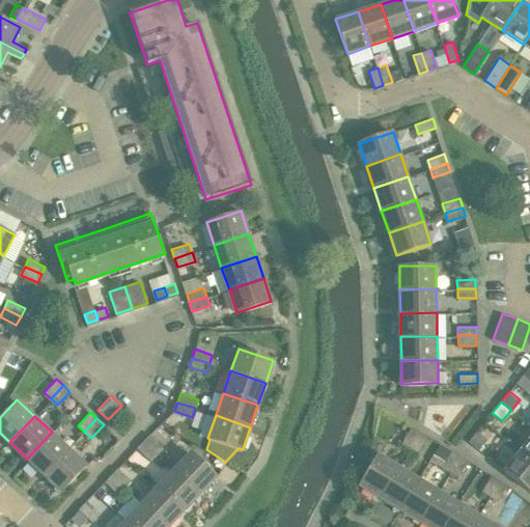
[(410,447),(419,431),(412,426),(402,442),(410,447)]
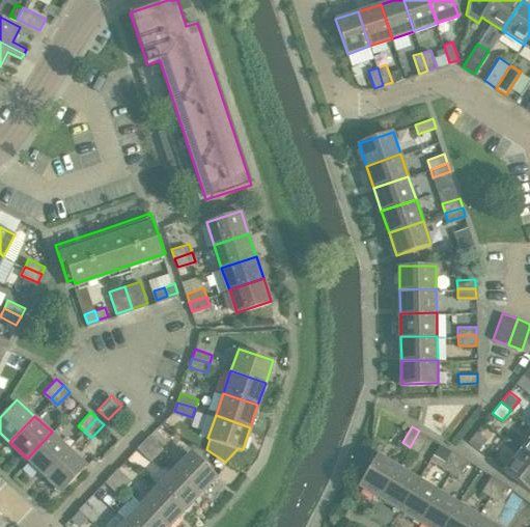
[(418,451),(427,436),(419,431),(410,447),(418,451)]
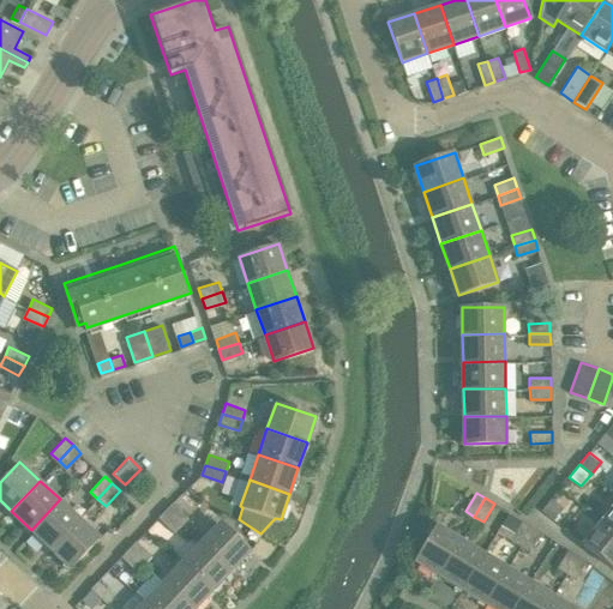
[(554,519),(564,507),(552,498),(542,510),(554,519)]
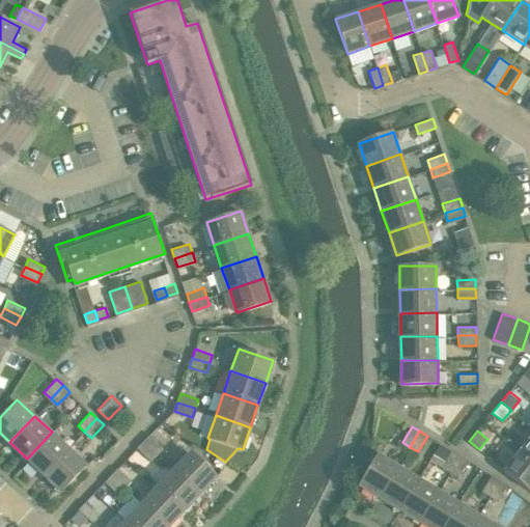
[(44,474),(68,447),(52,432),(27,459),(44,474)]
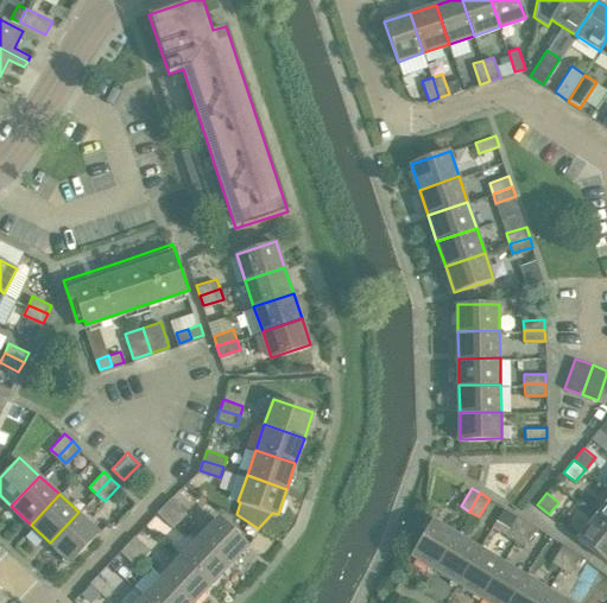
[(172,495),(165,503),(181,518),(188,509),(172,495)]
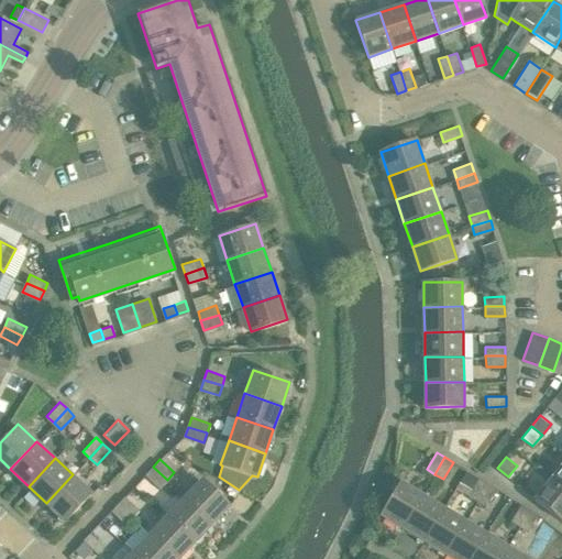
[(561,463),(552,477),(561,483),(561,463)]
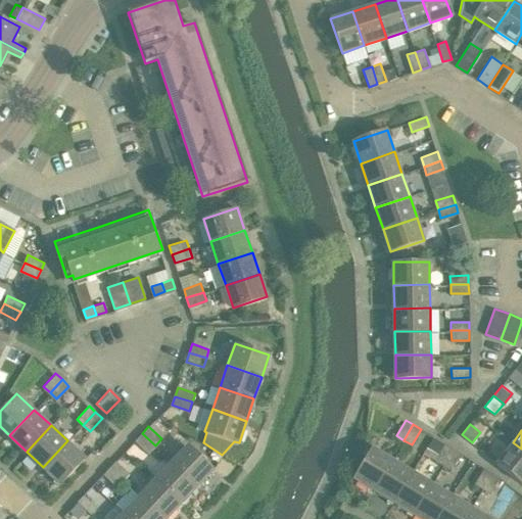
[(142,433),(135,439),(148,453),(155,445),(142,433)]
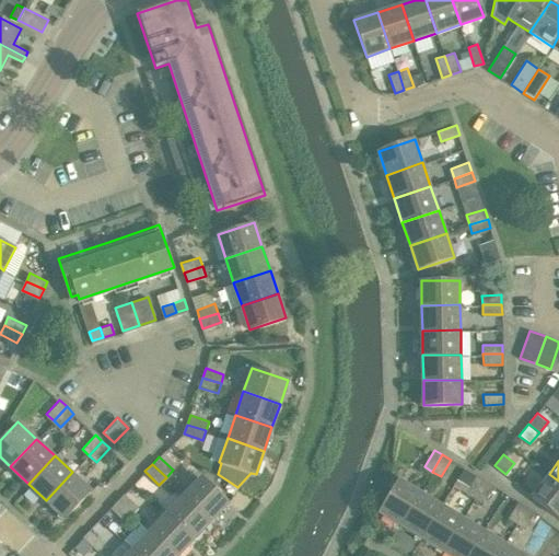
[(65,518),(91,489),(72,472),(46,500),(65,518)]
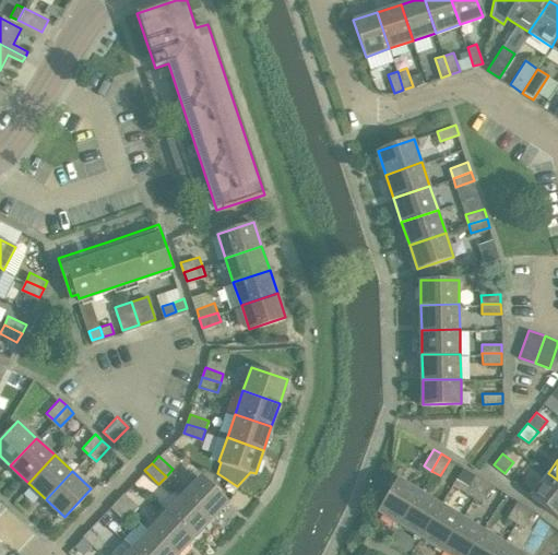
[(557,480),(548,473),(531,494),(557,516),(557,480)]
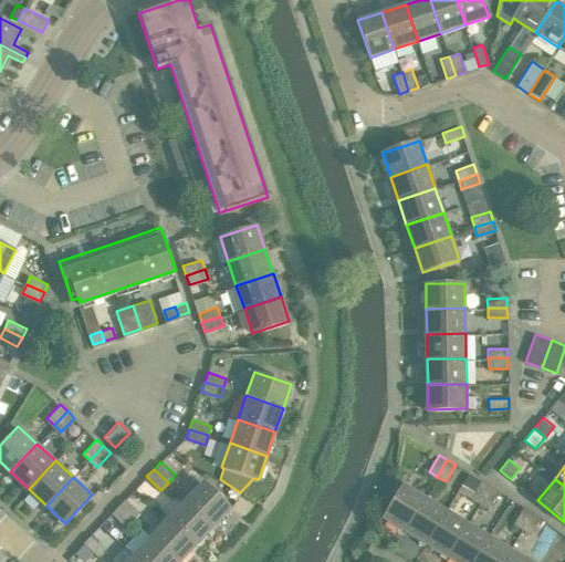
[(480,502),(490,486),(481,480),(471,497),(480,502)]
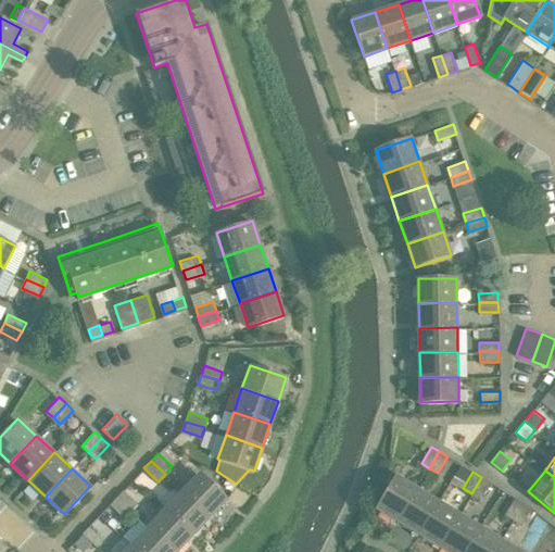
[(210,517),(227,499),(200,473),(183,490),(210,517)]
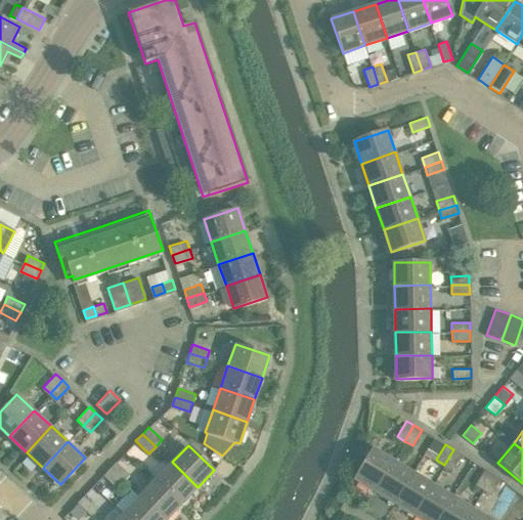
[(375,490),(381,480),(393,460),(373,447),(354,478),(375,490)]
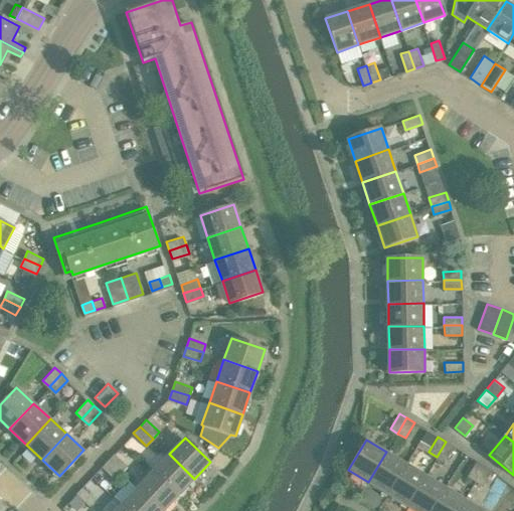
[(444,462),(453,446),(446,442),(437,457),(444,462)]
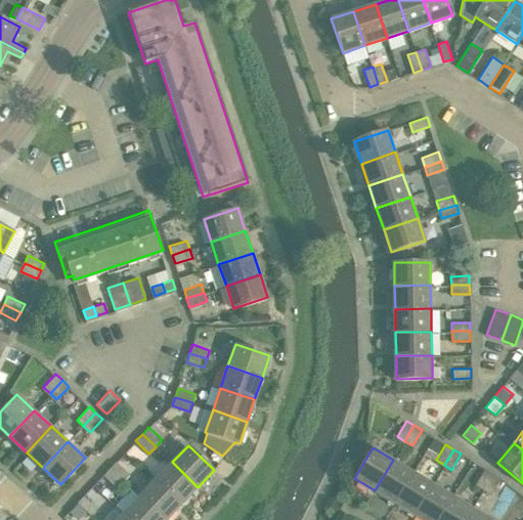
[(394,503),(400,492),(412,472),(393,460),(381,480),(375,490),(394,503)]
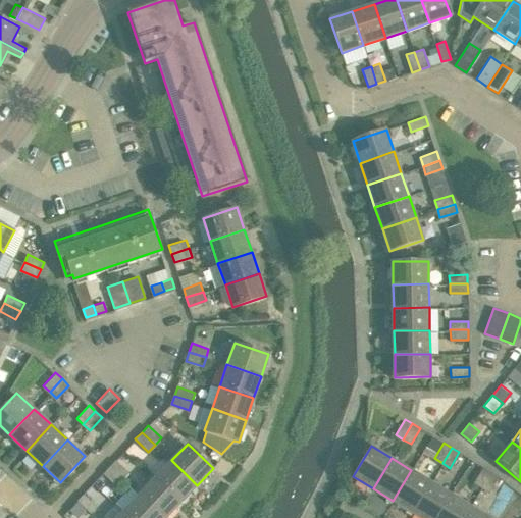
[(109,466),(122,478),(129,471),(116,459),(109,466)]
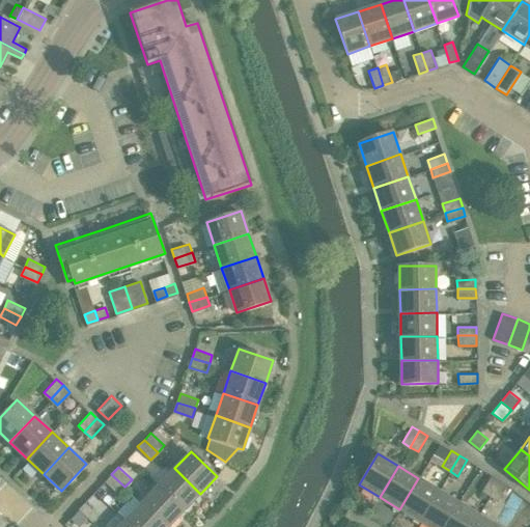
[(185,510),(200,494),(174,468),(158,486),(185,510)]
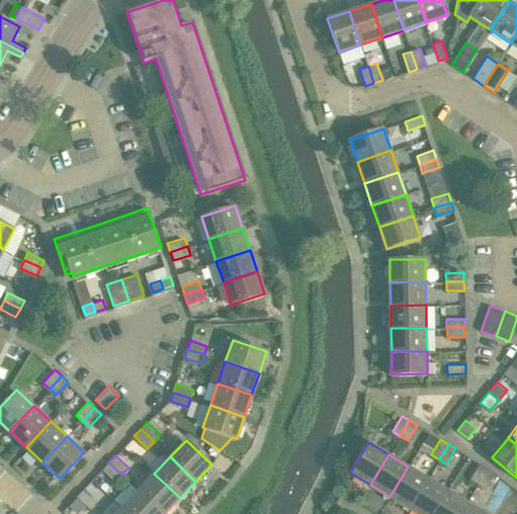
[(108,462),(102,469),(115,482),(121,475),(108,462)]
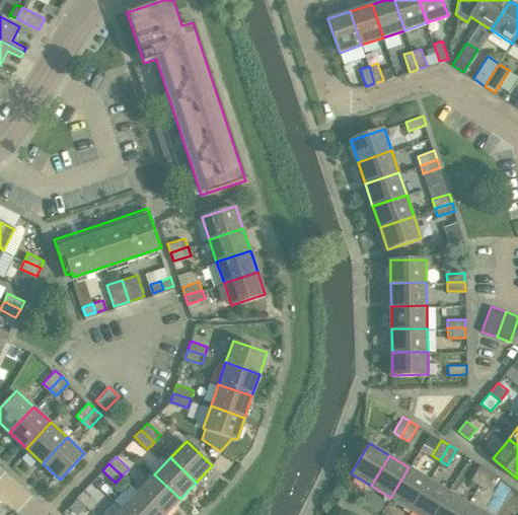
[(478,484),(488,468),(481,464),(471,480),(478,484)]
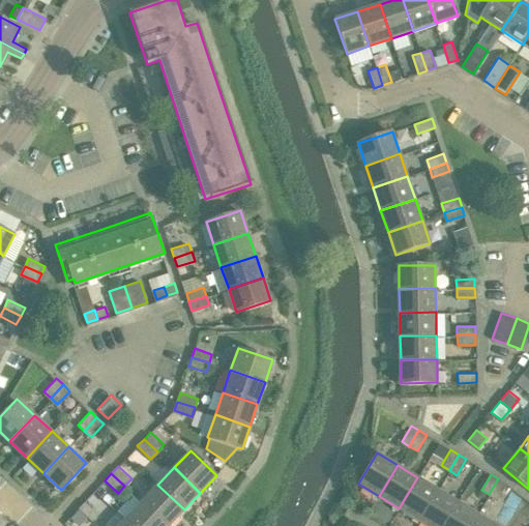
[(418,521),(438,490),(417,477),(405,498),(399,508),(418,521)]
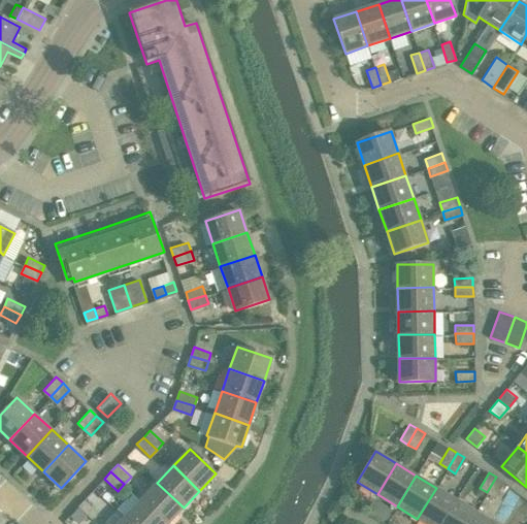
[(495,497),(504,482),(496,477),(487,492),(495,497)]
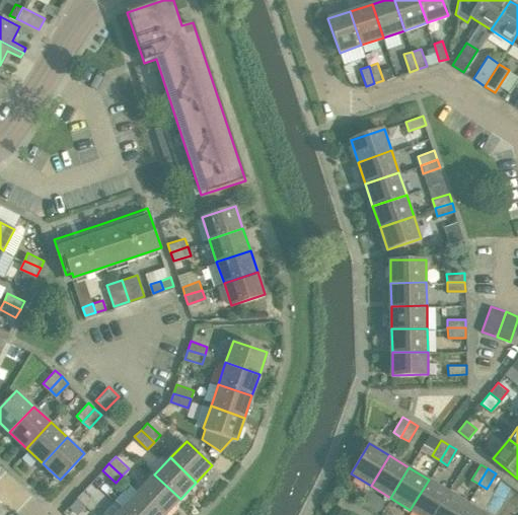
[(163,514),(164,514),(180,499),(154,474),(139,491),(163,514)]
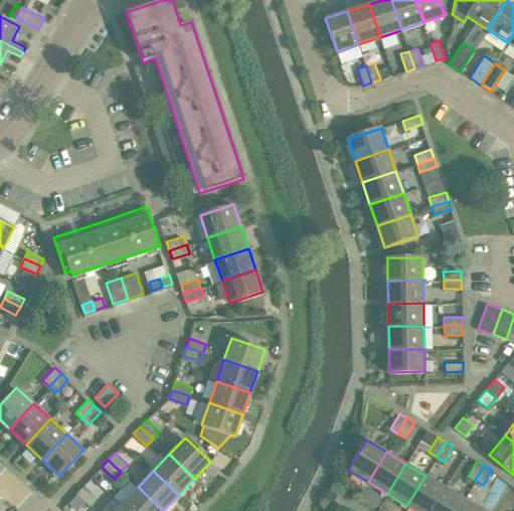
[(415,510),(430,510),(445,487),(425,476),(406,506),(415,510)]
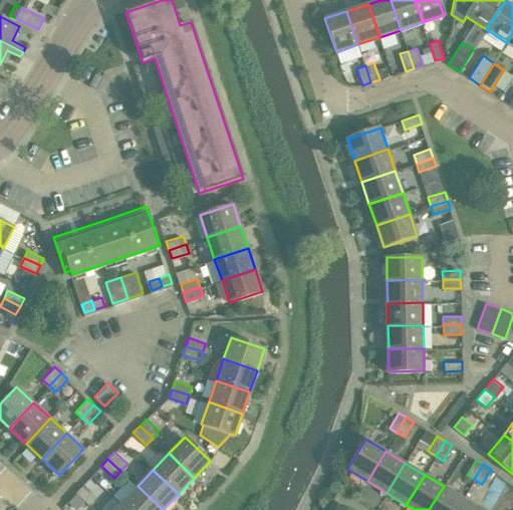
[(83,485),(76,492),(89,504),(96,497),(83,485)]
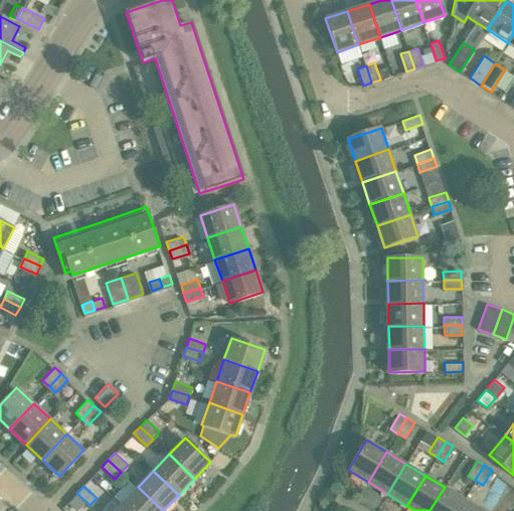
[(129,510),(162,510),(138,487),(122,504),(129,510)]
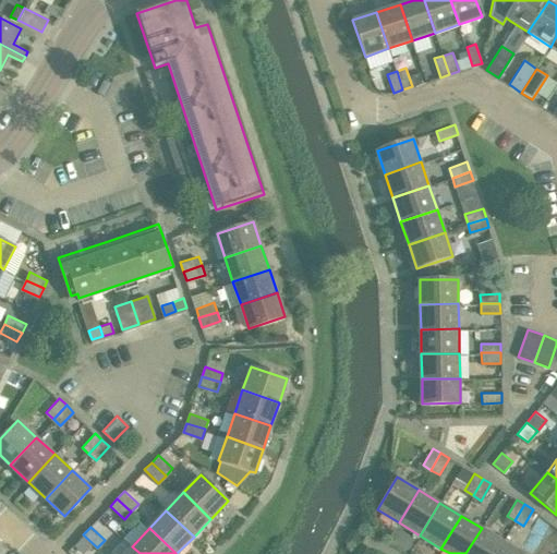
[(495,553),(503,541),(482,528),(465,553),(495,553)]
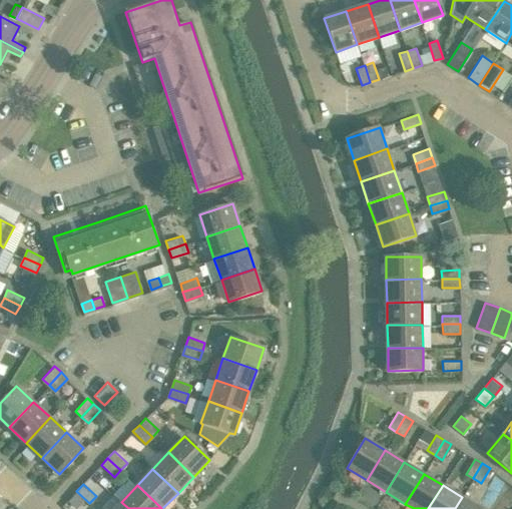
[(481,508),(482,508),(462,497),(455,508),(481,508)]
